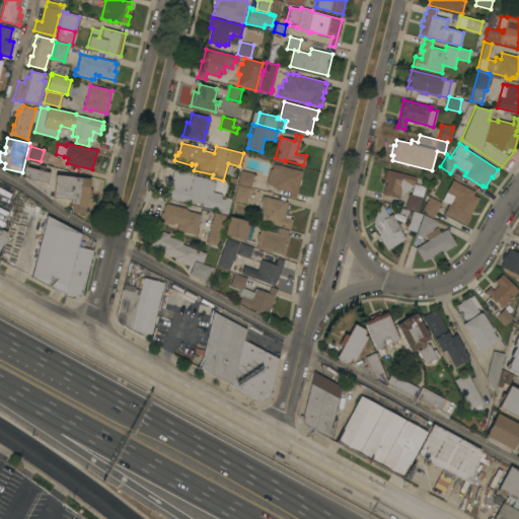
[(270,168),(272,169),(273,163),(302,171),(295,199),(288,197),(289,191),(273,187),(266,182),(270,168)]
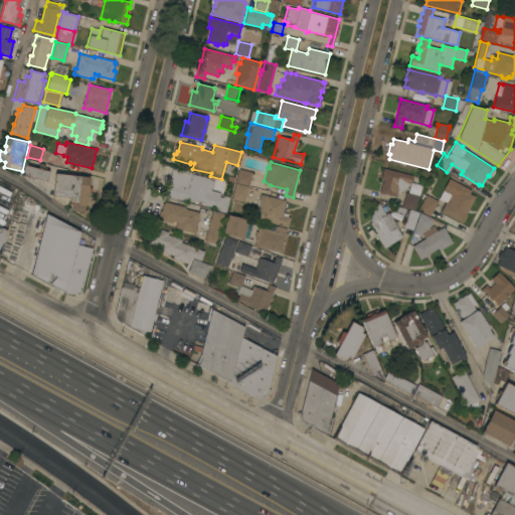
[(22,175),(24,165),(38,168),(39,164),(45,165),(44,170),(49,171),(46,181),(22,175)]
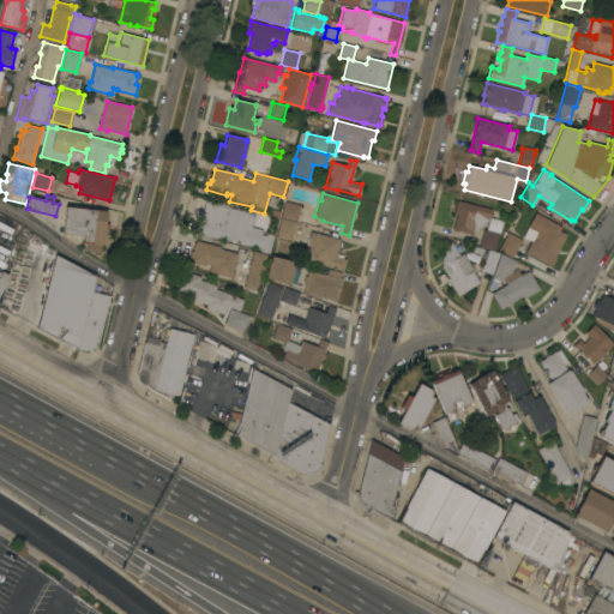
[(473,234),(458,230),(458,232),(452,230),(456,217),(457,217),(457,214),(455,214),(457,200),(492,209),(488,221),(486,220),(485,224),(481,227),(476,228),(477,230),(473,232),(473,234)]
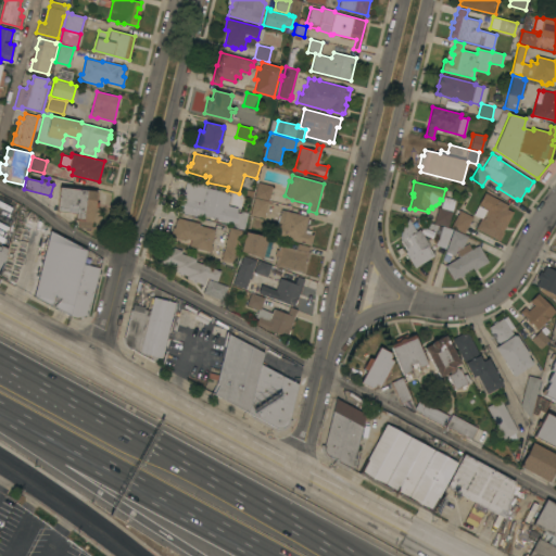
[(186,182),(228,193),(228,194),(230,194),(228,205),(238,207),(237,212),(240,213),(240,211),(248,213),(243,229),(236,227),(236,225),(218,220),(219,219),(202,215),(202,216),(196,214),(196,215),(189,214),(179,212),(186,182)]
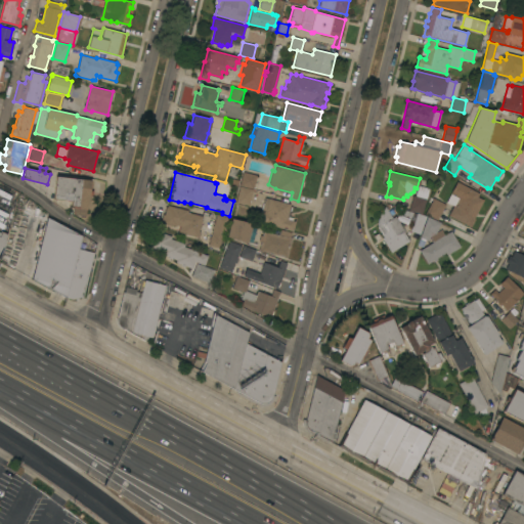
[(243,172),(256,175),(256,177),(258,177),(255,187),(254,187),(253,188),(239,185),(243,172)]
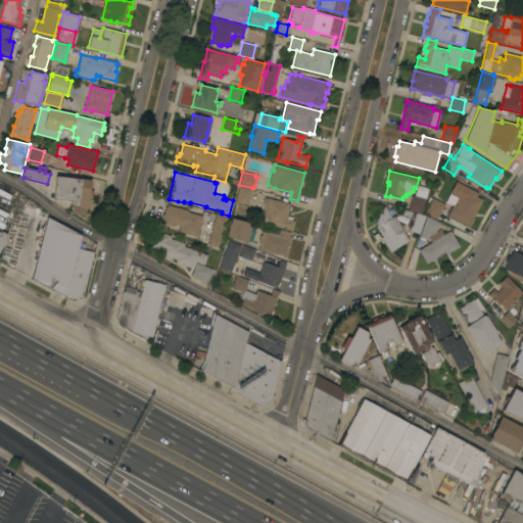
[(91,180),(89,196),(88,196),(86,215),(74,214),(74,207),(70,206),(72,200),(53,198),(56,176),(91,180)]
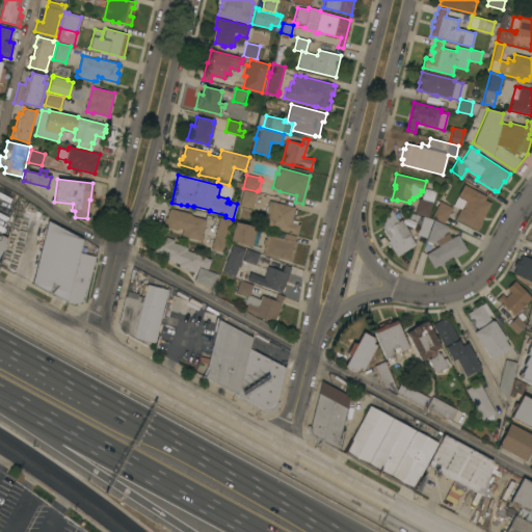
[(486,196),(484,200),(490,203),(481,221),(482,222),(477,231),(455,218),(460,209),(453,205),(457,196),(466,201),(467,200),(458,195),(463,185),(486,196)]
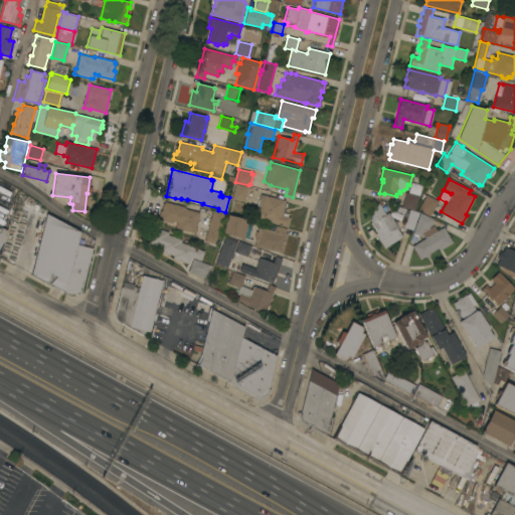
[(405,192),(408,192),(411,182),(421,185),(414,210),(401,206),(405,192)]
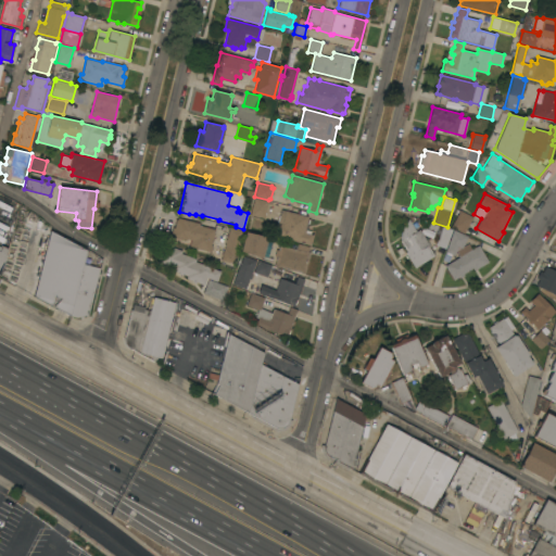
[(254,198),(268,201),(267,202),(269,203),(266,213),(265,212),(264,217),(250,214),(254,198)]
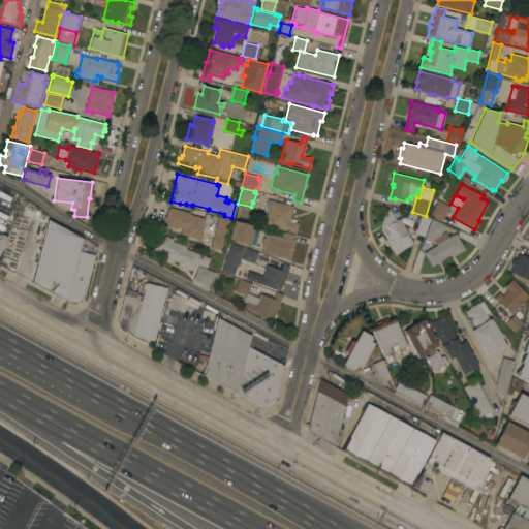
[(268,199),(292,206),(292,208),(294,209),(293,213),(292,213),(291,218),(296,220),(294,222),(298,223),(296,232),(261,224),(268,199)]
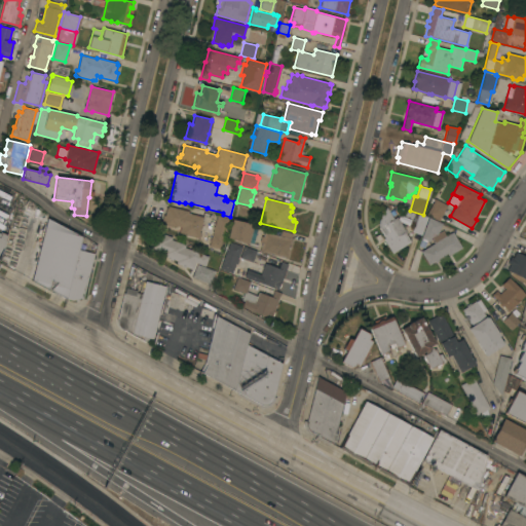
[(439,221),(426,214),(435,199),(447,205),(439,221)]
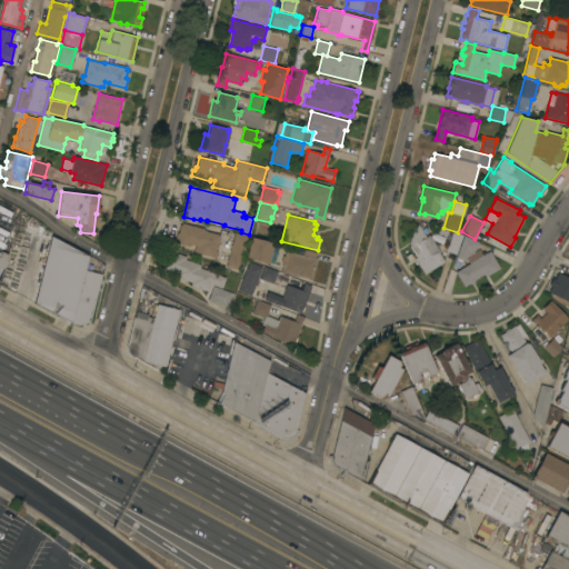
[(216,251),(221,252),(223,246),(231,248),(235,232),(249,237),(241,263),(240,263),(238,269),(226,266),(228,260),(193,251),(196,246),(191,245),(190,246),(187,245),(186,246),(180,245),(181,243),(175,242),(177,232),(178,233),(180,225),(181,225),(181,222),(203,228),(203,230),(220,235),(216,251)]
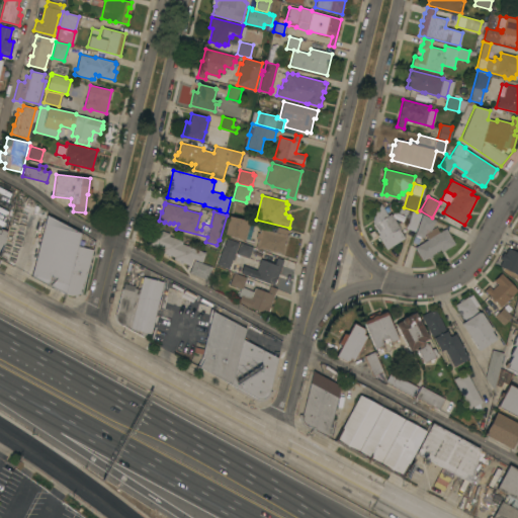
[(380,204),(387,216),(391,213),(400,228),(399,229),(405,238),(386,249),(377,235),(379,234),(373,225),(373,224),(372,222),(374,207),(380,204)]
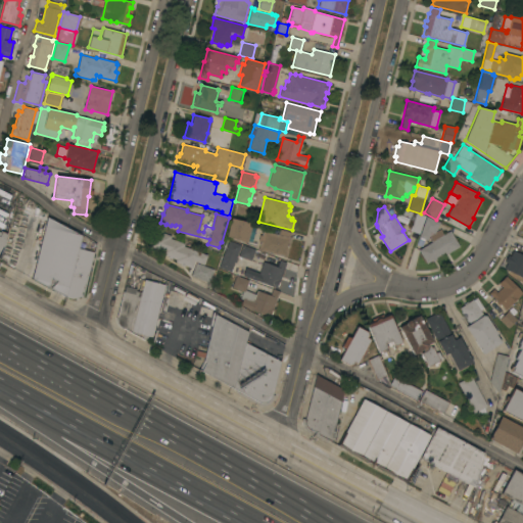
[(419,234),(410,230),(416,211),(425,216),(419,234)]
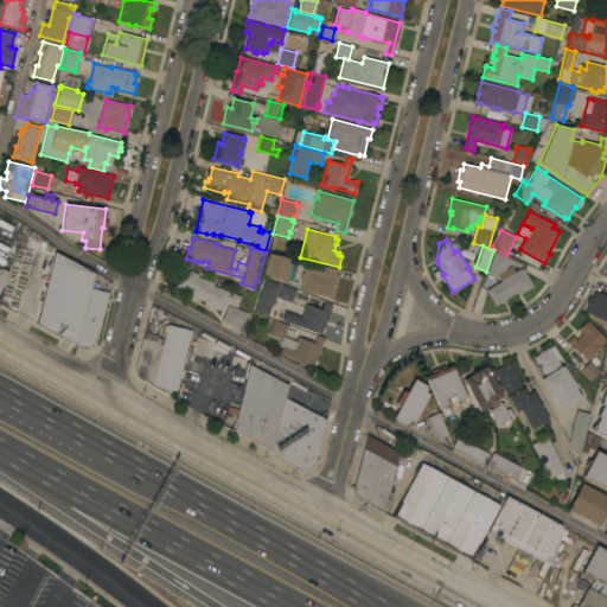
[(511,266),(515,273),(522,268),(532,286),(518,295),(516,292),(505,299),(506,300),(503,304),(502,301),(496,305),(486,291),(503,280),(499,274),(504,270),(499,269),(496,279),(486,275),(494,250),(510,257),(505,269),(511,266)]
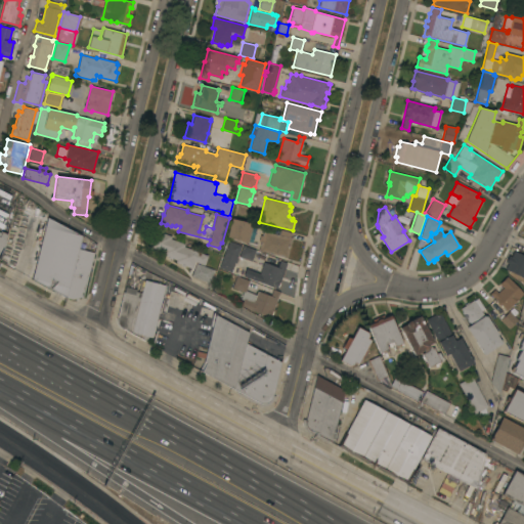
[(78,249),(94,253),(83,296),(73,299),(66,297),(32,278),(47,217),(81,235),(78,249)]
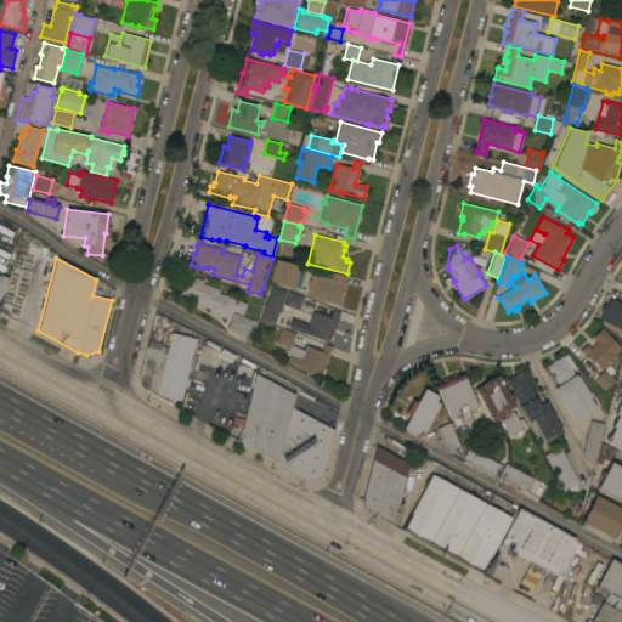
[(275,259),(300,265),(299,271),(304,272),(300,288),(294,287),(293,289),(270,281),(275,259)]
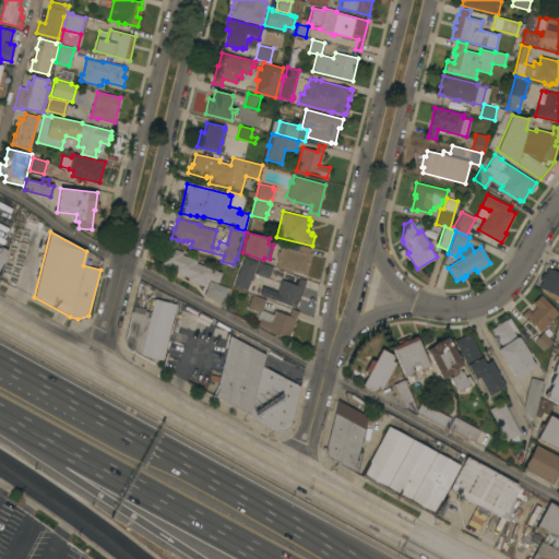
[(278,258),(276,257),(277,251),(280,251),(281,247),(297,250),(299,245),(310,248),(309,253),(311,254),(306,275),(276,268),(278,258)]
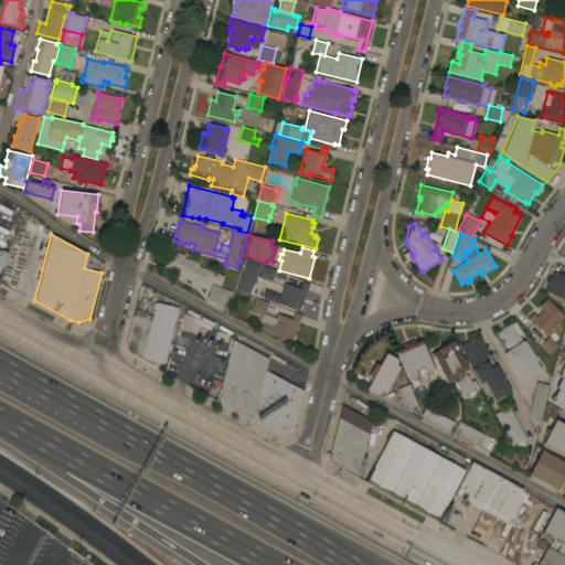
[(224,276),(220,286),(210,281),(208,289),(200,287),(199,288),(195,287),(195,285),(189,283),(190,280),(185,278),(185,280),(181,278),(182,277),(174,275),(176,272),(170,269),(170,272),(166,269),(167,268),(160,266),(167,248),(184,255),(183,257),(199,264),(198,266),(224,276)]
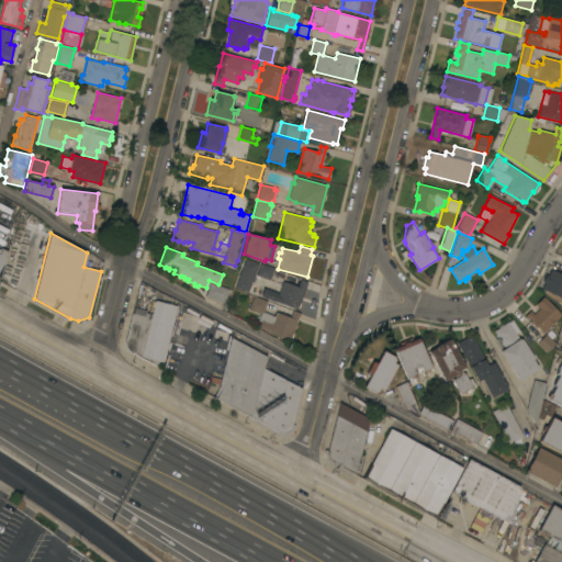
[(246,258),(259,263),(254,276),(256,277),(254,282),(251,281),(248,292),(235,287),(246,258)]
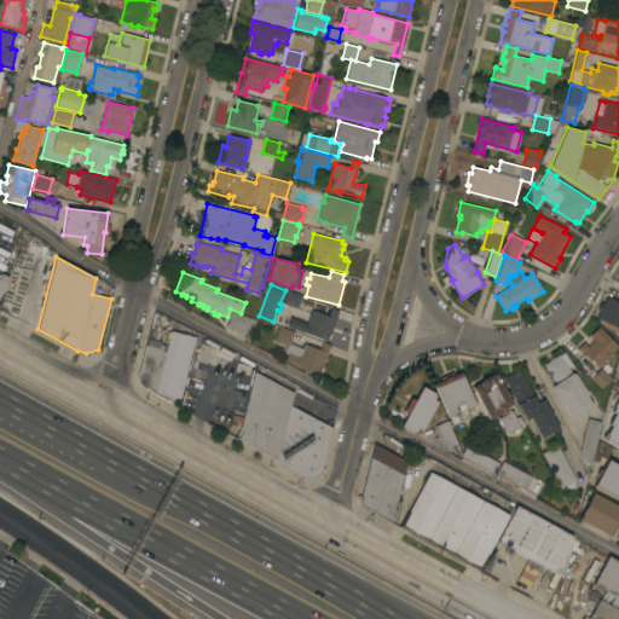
[(301,295),(296,308),(282,302),(287,290),(301,295)]
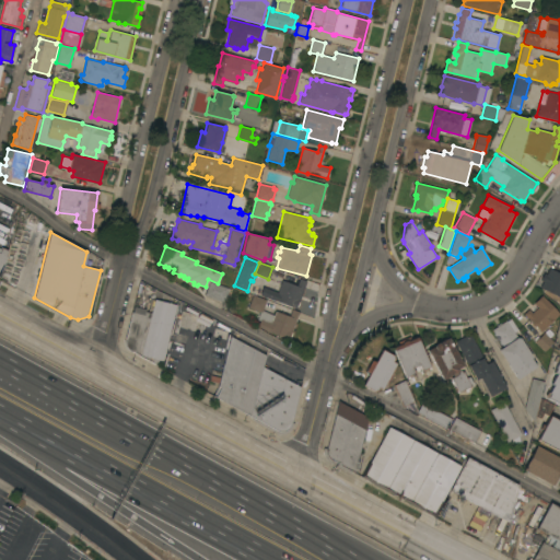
[(543,281),(540,280),(544,272),(547,275),(549,268),(559,273),(559,296),(540,288),(543,281)]
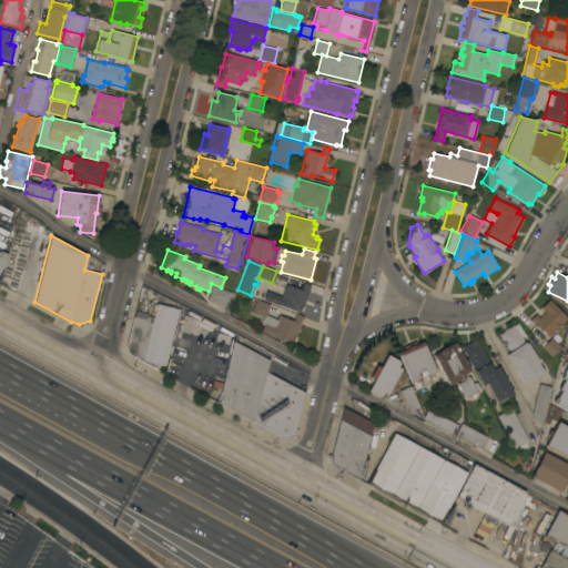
[(300,313),(264,298),(267,291),(281,296),(286,284),(301,290),(304,282),(311,285),(300,313)]
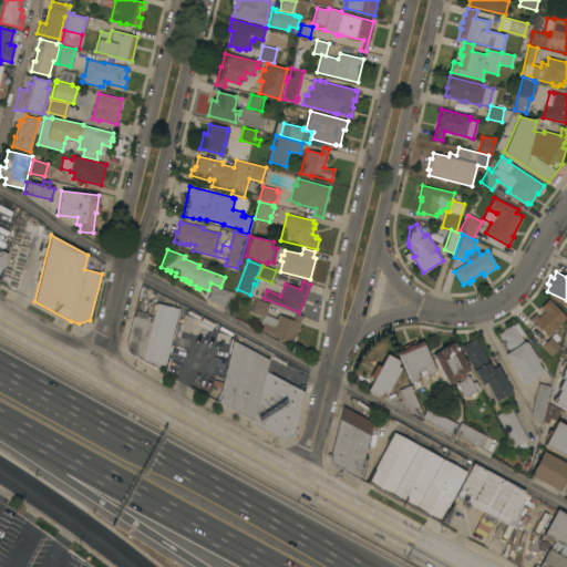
[(213,285),(232,292),(226,306),(207,299),(213,285)]
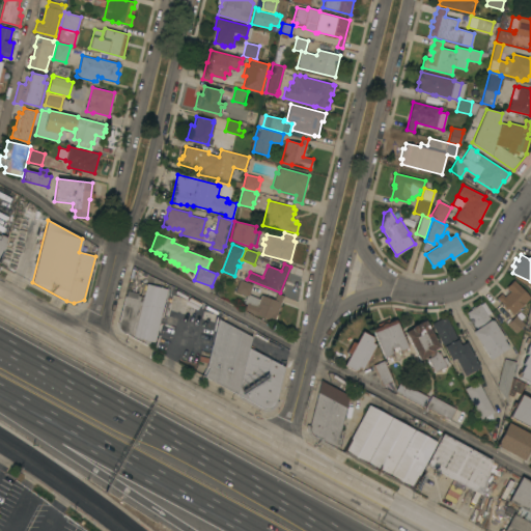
[(252,284),(249,295),(259,299),(261,295),(274,300),(277,294),(283,296),(277,313),(276,313),(274,320),(244,310),(247,303),(244,303),(247,295),(235,290),(240,280),(252,284)]
